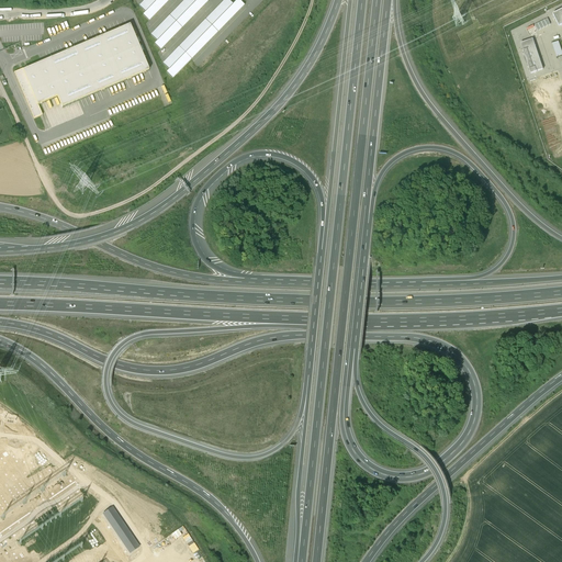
[(144,0),(139,6),(145,12),(143,14),(149,21),(169,0),(144,0)]
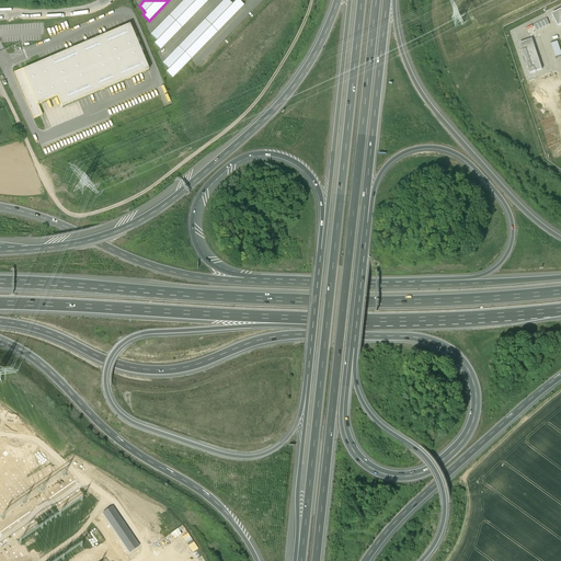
[(196,0),(196,1),(195,0),(184,0),(150,34),(157,41),(155,44),(161,49),(208,1),(206,0),(196,0)]
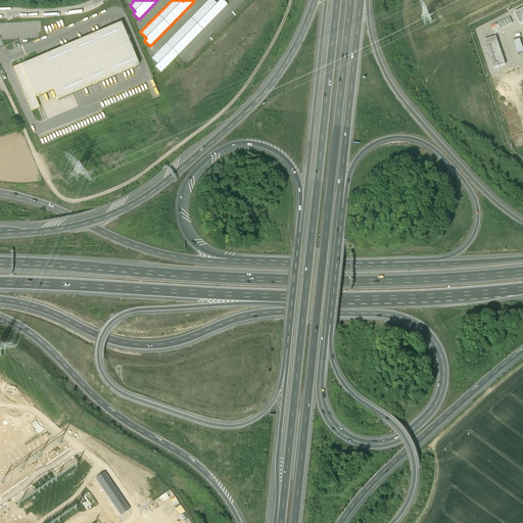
[(221,0),(217,4),(211,0),(208,0),(151,59),(157,64),(154,67),(160,73),(227,5),(222,0),(221,0)]
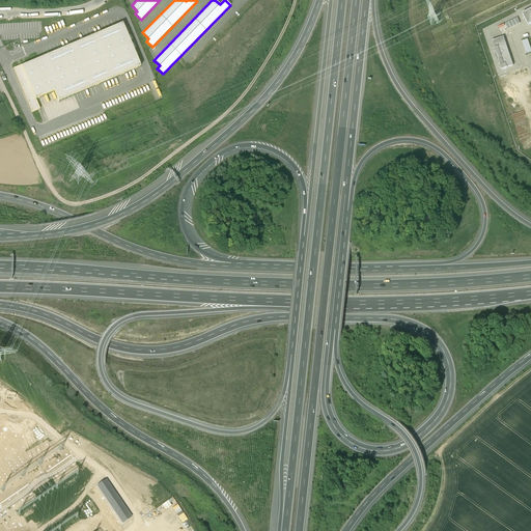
[(505,24),(508,30),(521,24),(518,18),(505,24)]
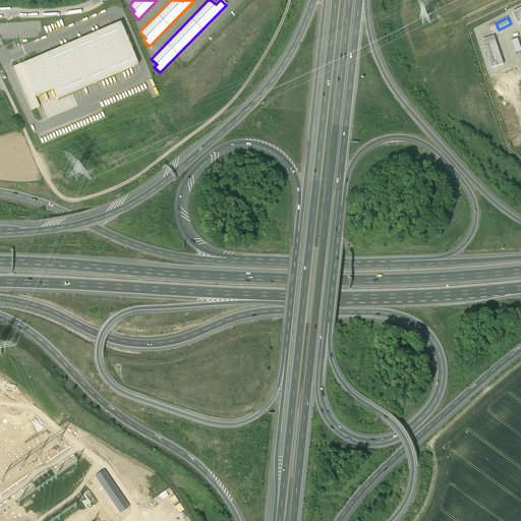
[(139,65),(121,23),(21,65),(21,63),(13,66),(32,110),(40,106),(36,97),(54,90),(58,99),(139,65)]
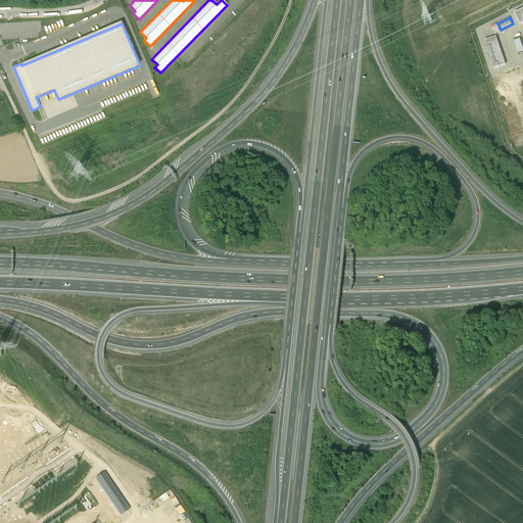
[(496,37),(484,41),(494,68),(506,65),(496,37)]
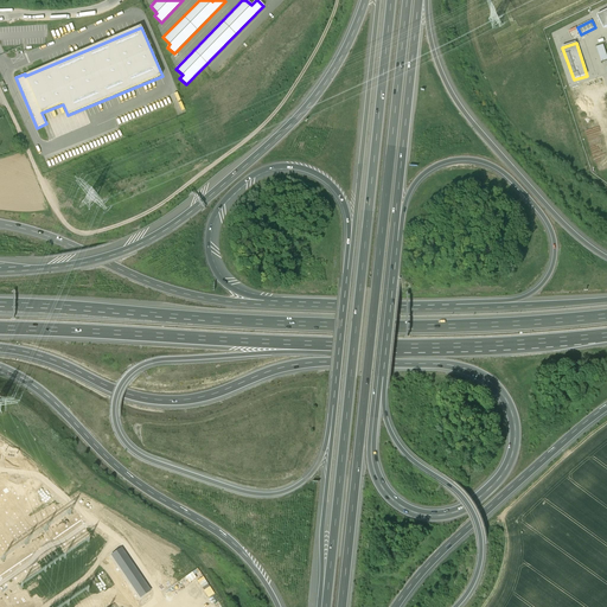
[(149,590),(122,549),(112,555),(140,598),(149,590)]
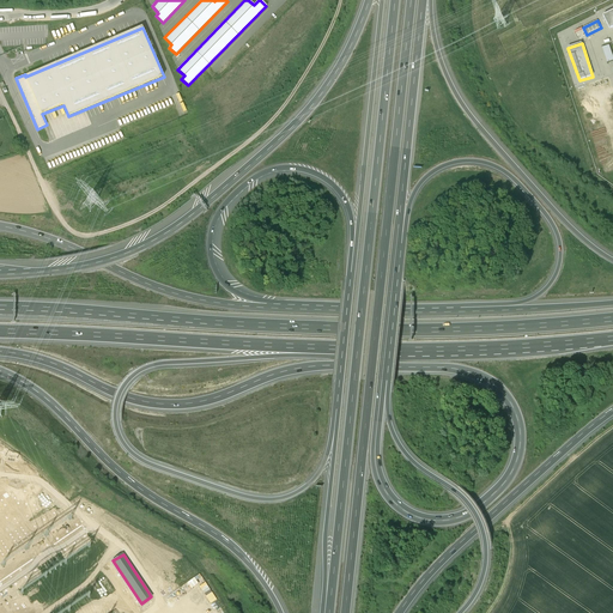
All buildings are outlined.
